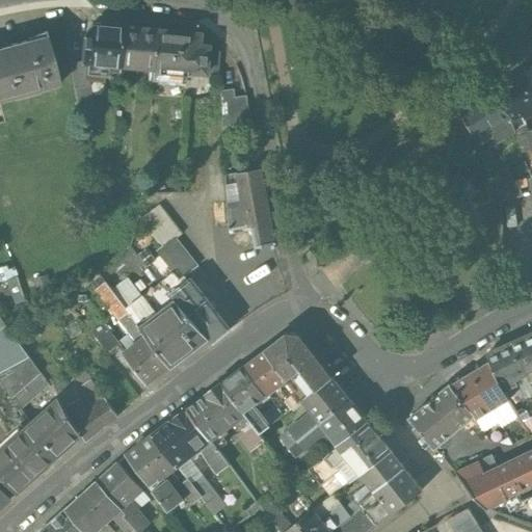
[(123,27),(91,24),(90,36),(85,36),(82,63),(86,63),(85,80),(102,81),(103,72),(106,72),(106,67),(120,68),(123,27)]
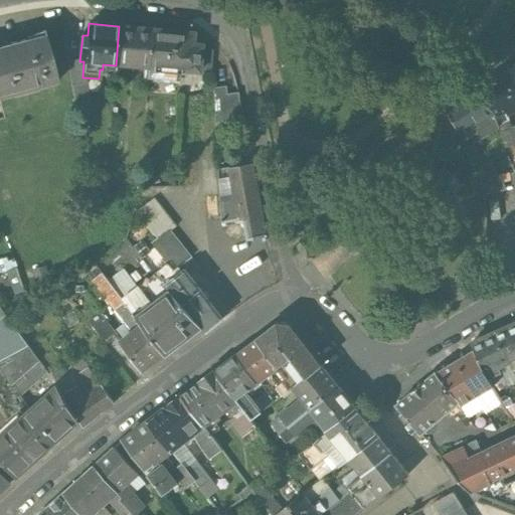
[(153,29),(119,26),(116,65),(149,68),(153,29)]
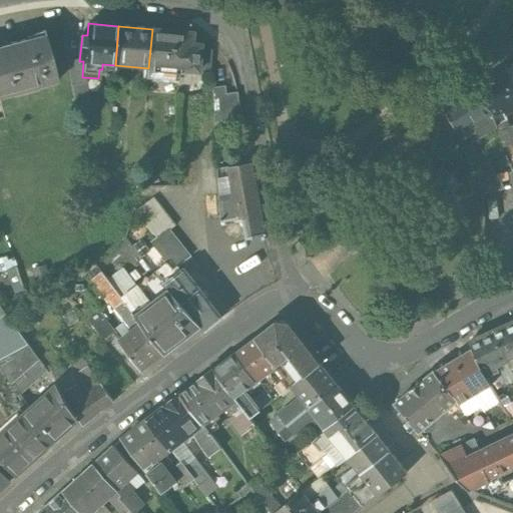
[(192,33),(152,29),(148,68),(155,68),(155,79),(174,81),(175,70),(188,71),(188,48),(191,48),(192,33)]
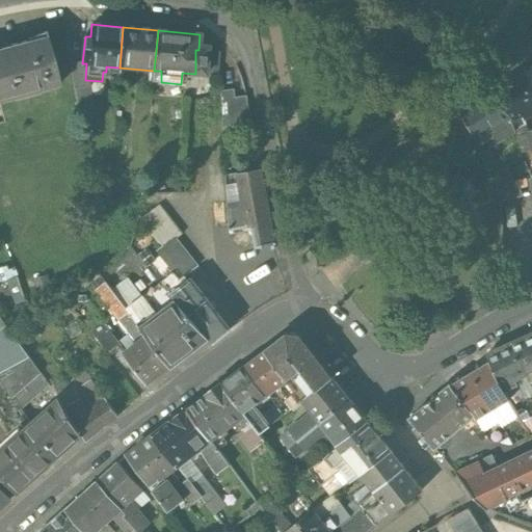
[(28,38),(29,41),(0,48),(0,100),(59,84),(46,33),(28,38)]
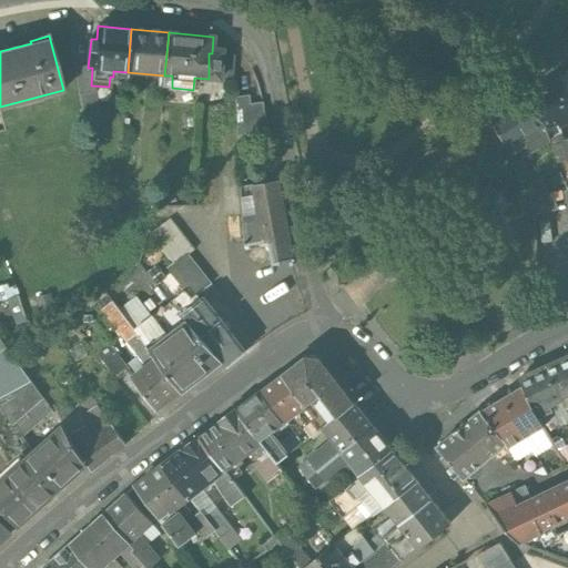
[(212,53),(209,53),(209,79),(231,81),(233,56),(212,53)]
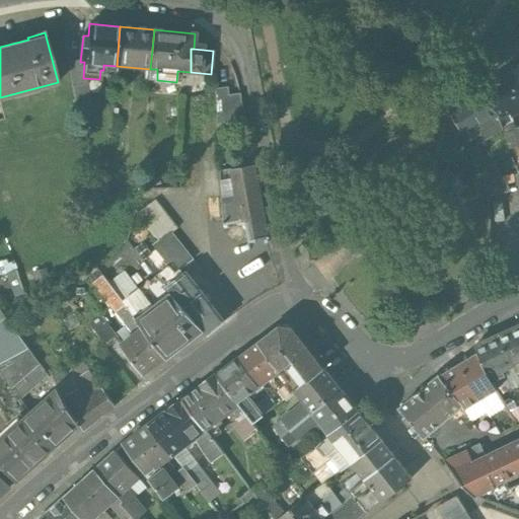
[(86,84),(72,86),(74,107),(89,106),(86,84)]
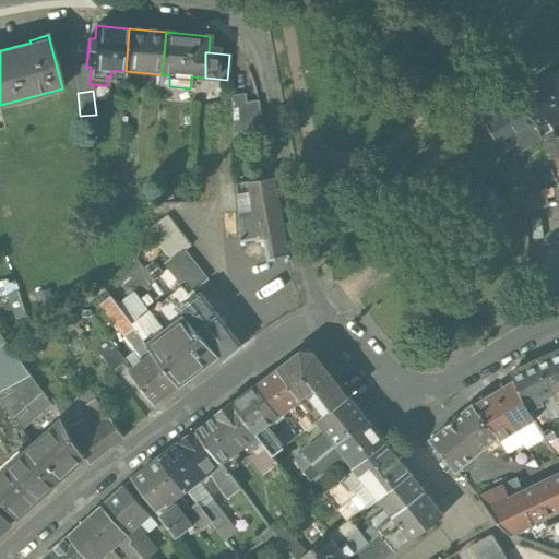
[(521,159),(516,153),(542,139),(543,138),(539,131),(536,127),(521,95),(483,119),(500,145),(502,144),(508,152),(519,186),(533,179),(534,178),(525,157),(521,159)]
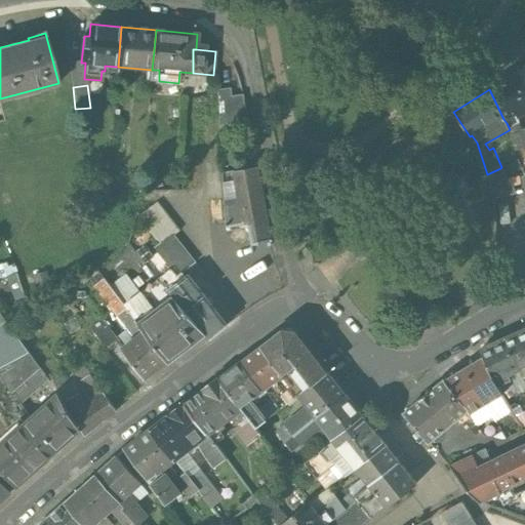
[(229,90),(217,92),(219,123),(247,121),(242,95),(231,96),(229,90)]
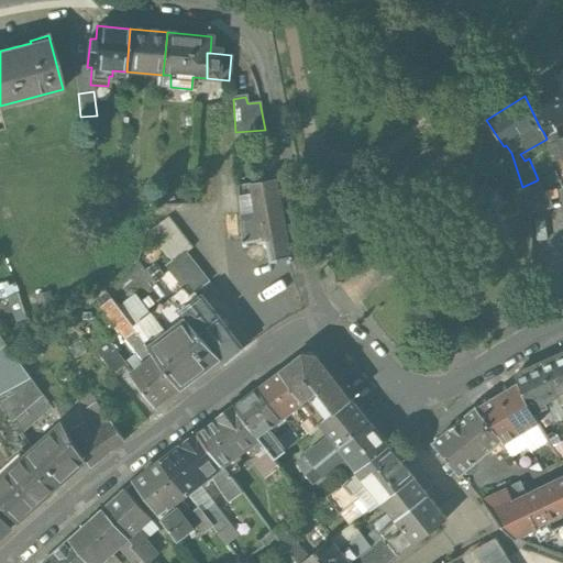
[(562,130),(562,129),(550,134),(548,130),(543,132),(547,139),(545,140),(553,161),(562,158),(562,130)]
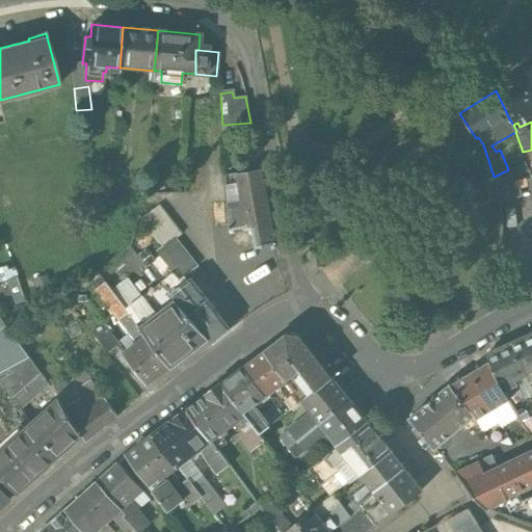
[(261,169),(225,176),(228,202),(229,225),(254,223),(258,244),(273,243),(261,169)]
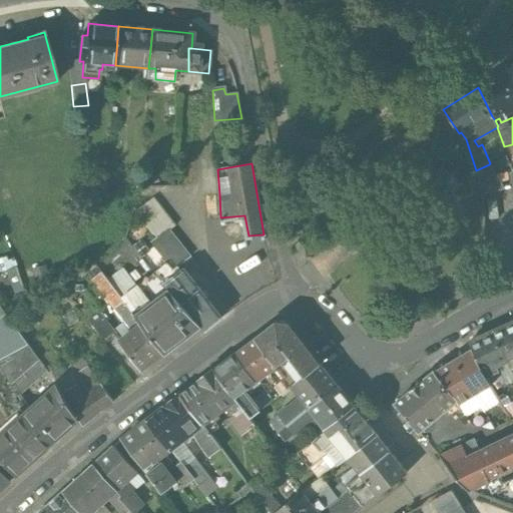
[(489,164),(476,170),(479,177),(481,192),(493,190),(489,164)]
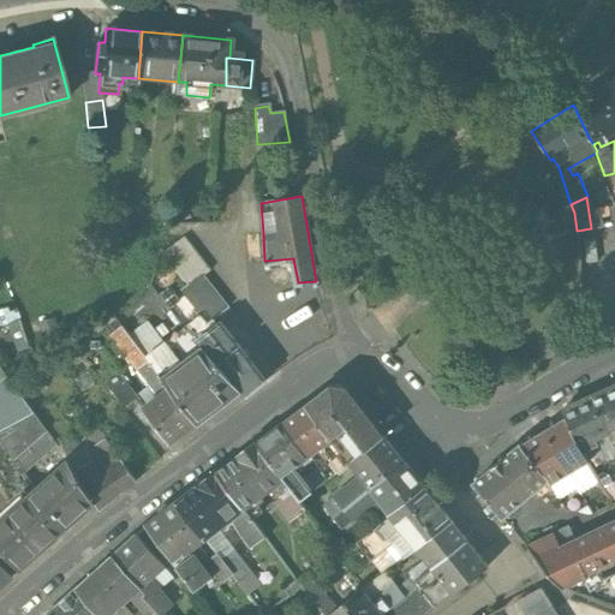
[(212,269),(186,236),(161,252),(187,287),(180,293),(207,324),(227,308),(203,276),(212,269)]
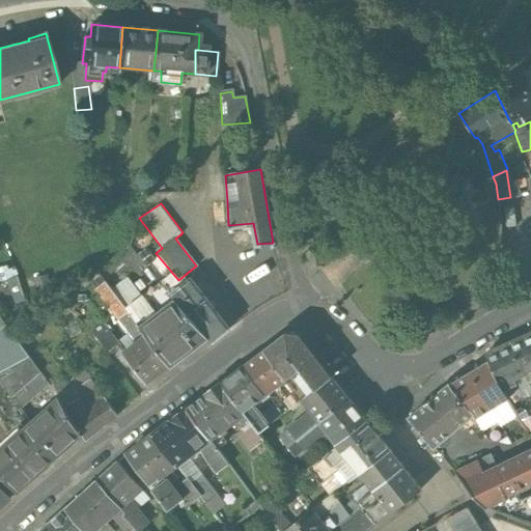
[(128,308),(102,275),(91,282),(120,319),(130,311),(128,308)]
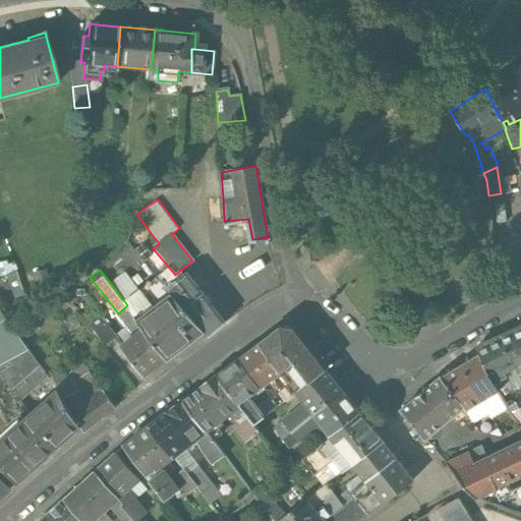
[(225,324),(185,274),(167,288),(175,296),(176,296),(205,330),(210,336),(225,324)]
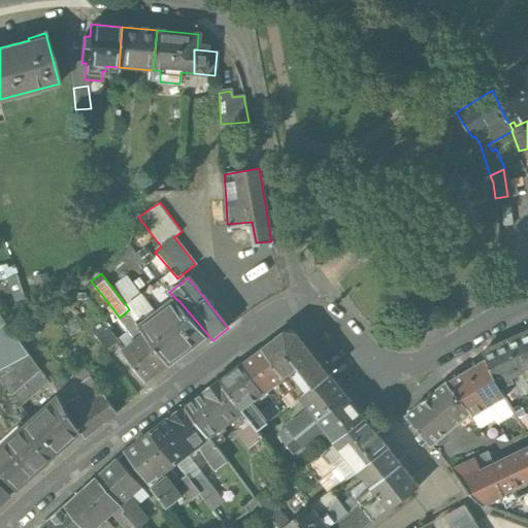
[(158,283),(127,306),(129,309),(170,363),(207,334),(178,300),(177,300),(169,292),(158,283)]
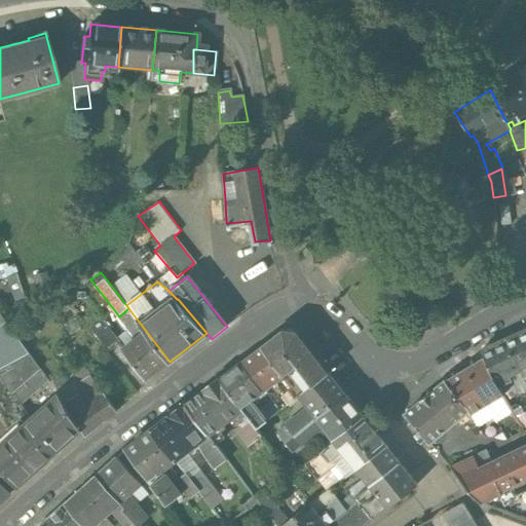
[(170,362),(128,308),(119,316),(137,340),(123,350),(146,380),(170,362)]
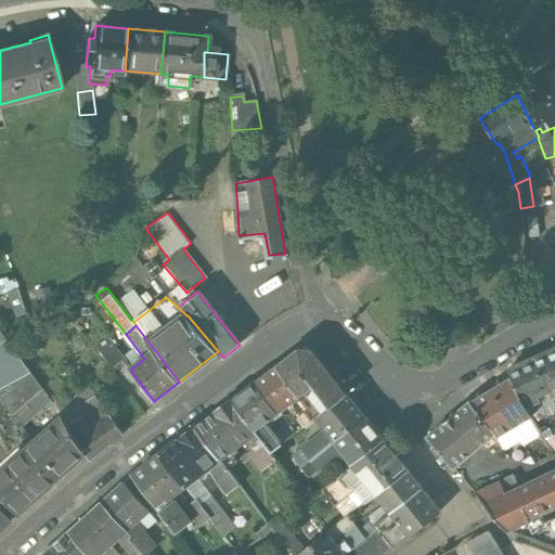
[(0,330),(0,439),(12,462),(33,443),(14,412),(43,388),(0,330)]
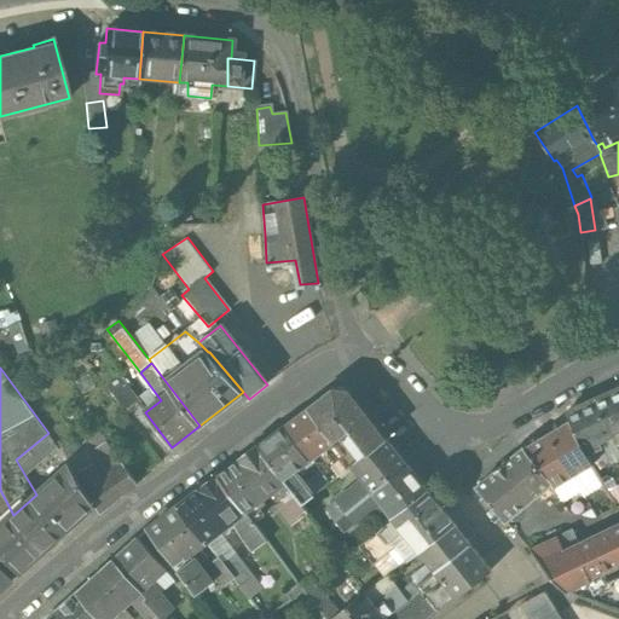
[(142,403),(128,385),(115,395),(128,412),(142,403)]
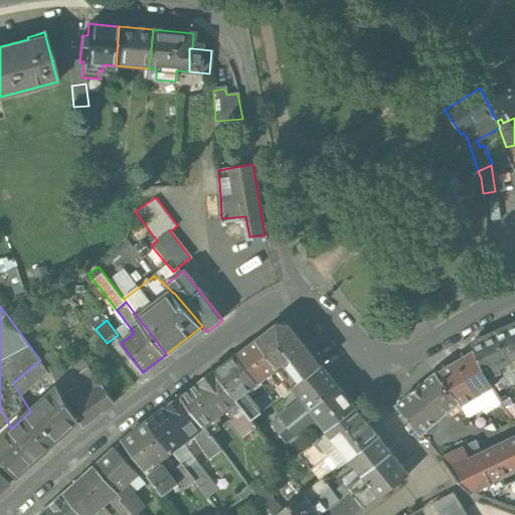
[(514,322),(495,332),(510,364),(514,361),(514,322)]
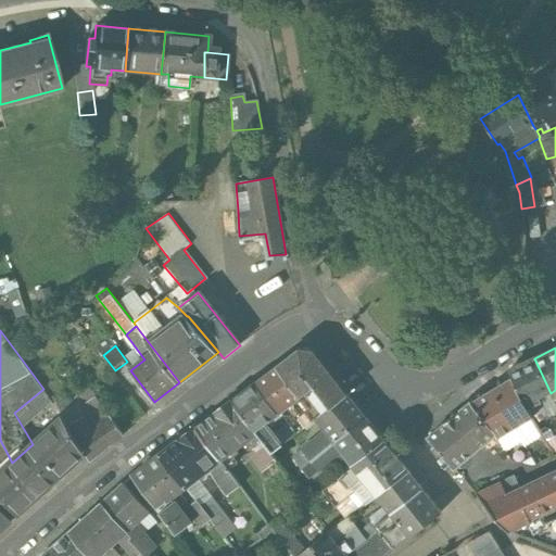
[(313,351),(299,349),(299,350),(276,367),(301,396),(314,386),(330,407),(346,394),(313,352),(313,351)]
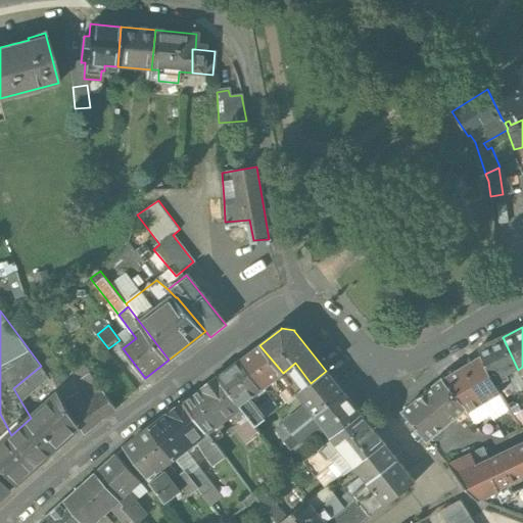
[(503,337),(477,348),(480,354),(493,380),(496,385),(507,379),(506,375),(518,370),(503,337)]
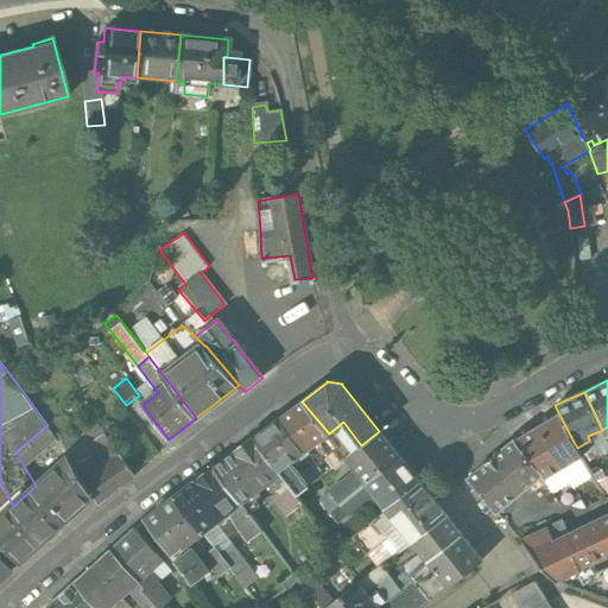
[(329,434),(302,401),(278,419),(305,453),(318,441),(329,455),(340,447),(329,434)]
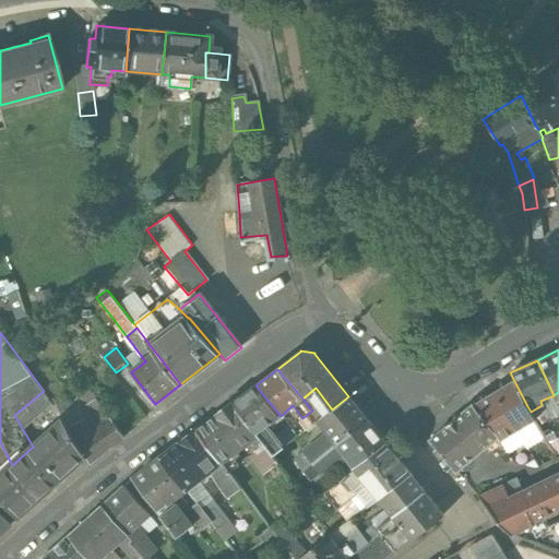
[(513,379),(495,391),(519,430),(536,420),(531,412),(527,406),(513,379)]
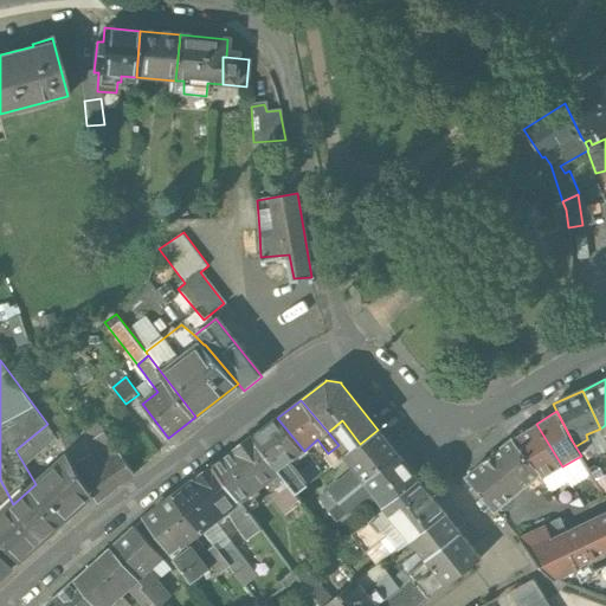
[(277,418),(253,437),(281,472),(288,481),(287,481),(297,495),(309,485),(290,462),(304,451),(277,418)]
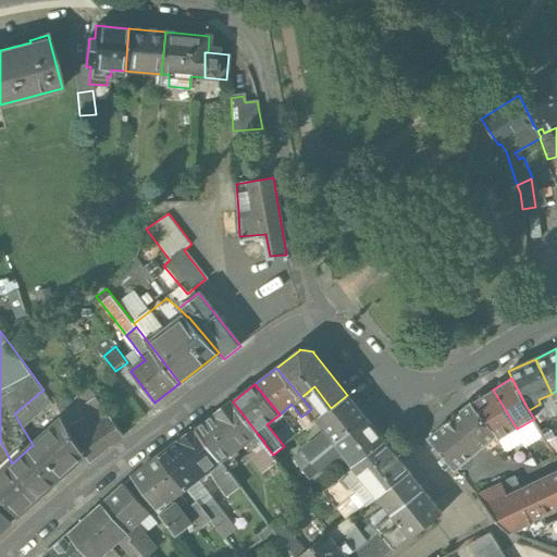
[(517,429),(493,390),(472,403),(497,434),(500,438),(517,429)]
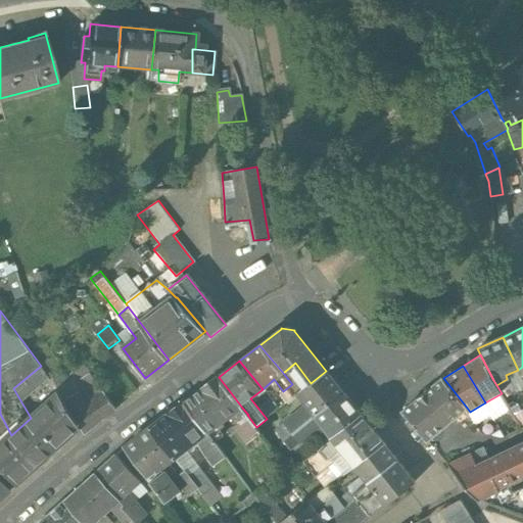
[(310,406),(287,426),(293,433),(344,393),(326,371),(311,383),(299,392),(310,406)]
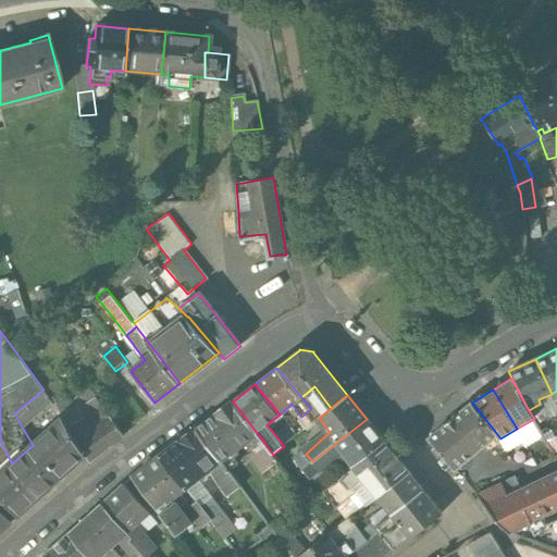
[(94,419),(88,423),(85,417),(83,418),(75,406),(61,412),(63,417),(85,455),(88,460),(90,462),(124,436),(97,396),(84,406),(94,419)]
